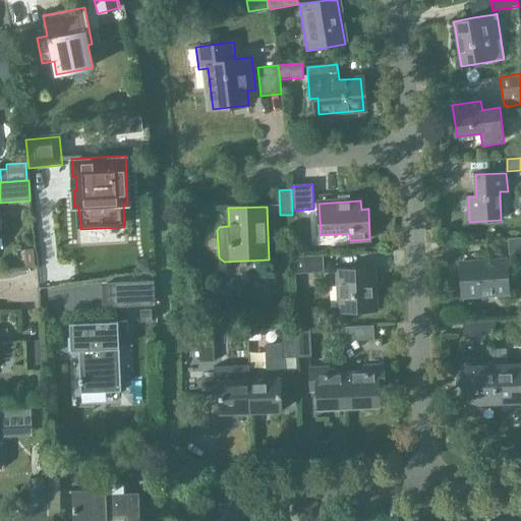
[(520,238),(508,239),(509,253),(520,252),(520,238)]
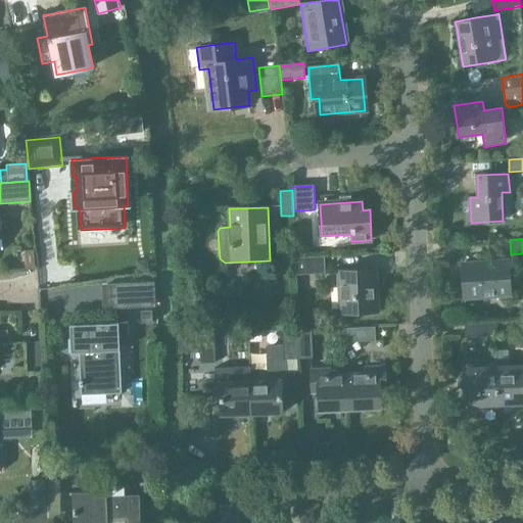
[(26,268),(34,268),(33,251),(25,252),(26,268)]
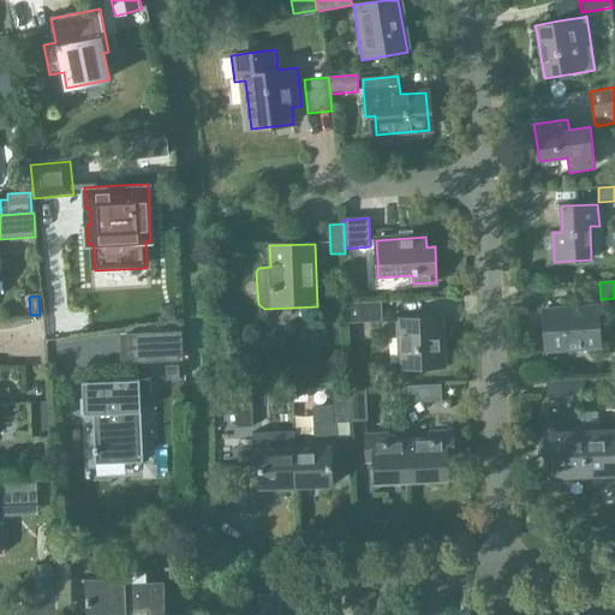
[(347,305),(348,323),(381,322),(381,303),(347,305)]
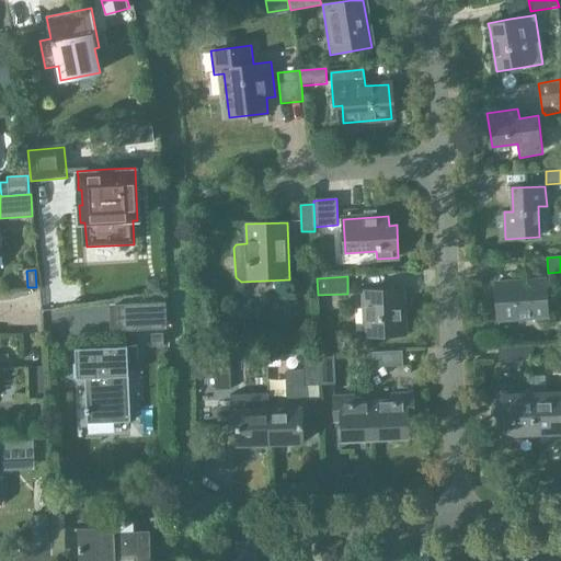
[(550,317),(547,279),(495,284),(499,320),(550,317)]
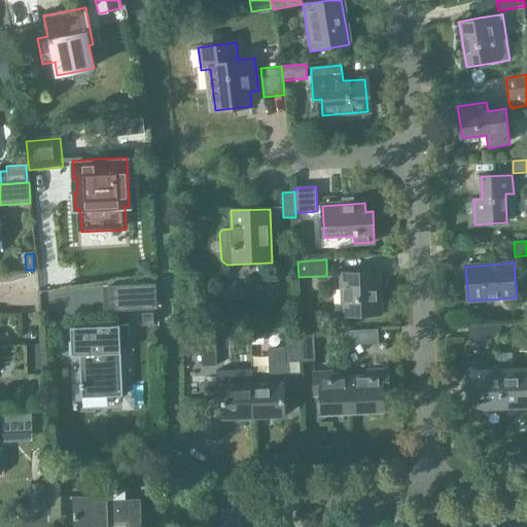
[(340,275),(341,315),(382,314),(380,273),(340,275)]
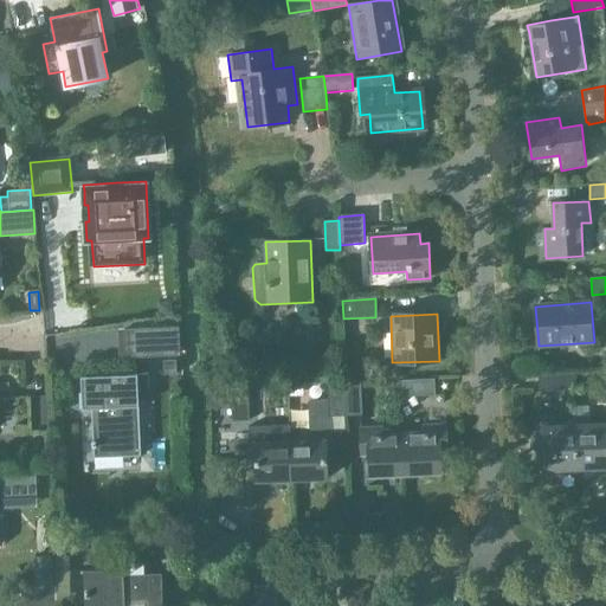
[(176,328),(148,329),(149,358),(178,356),(176,328)]
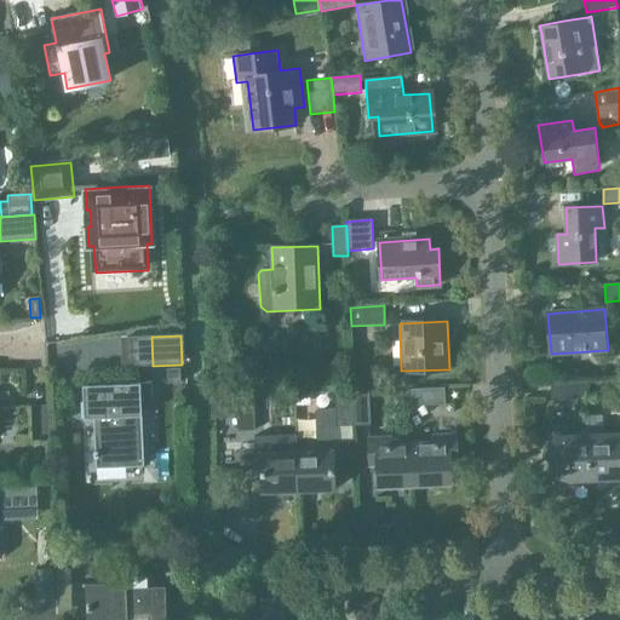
[(586,399),(586,382),(551,383),(552,400),(586,399)]
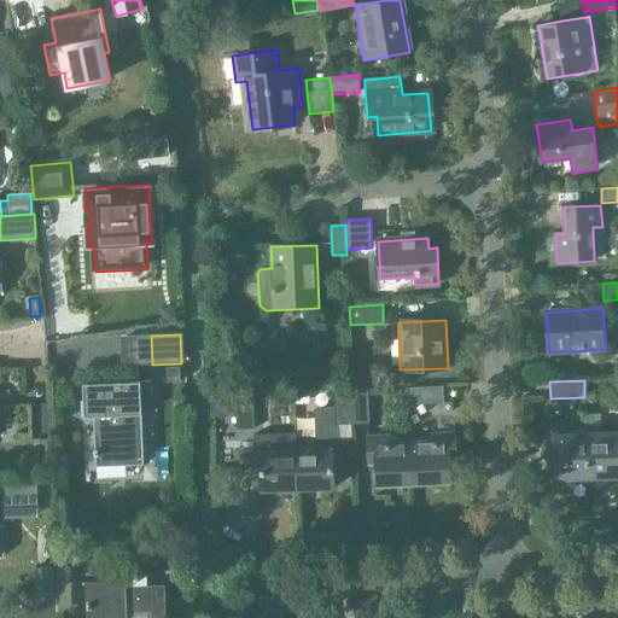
[(85,417),(94,417),(95,450),(94,450),(94,456),(97,456),(97,467),(144,465),(140,398),(152,398),(151,383),(140,383),(83,385),(85,417)]
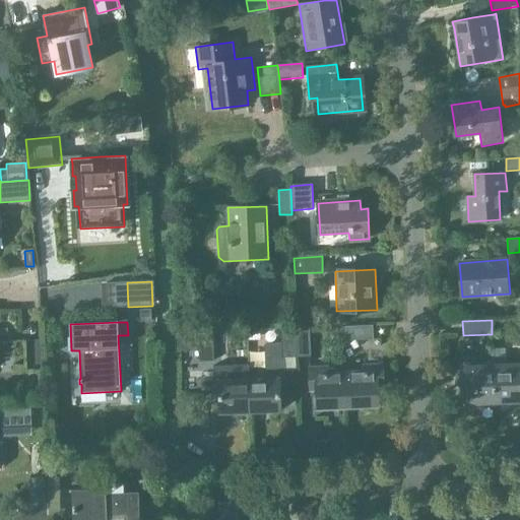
[(344,327),(344,340),(374,339),(373,325),(344,327)]
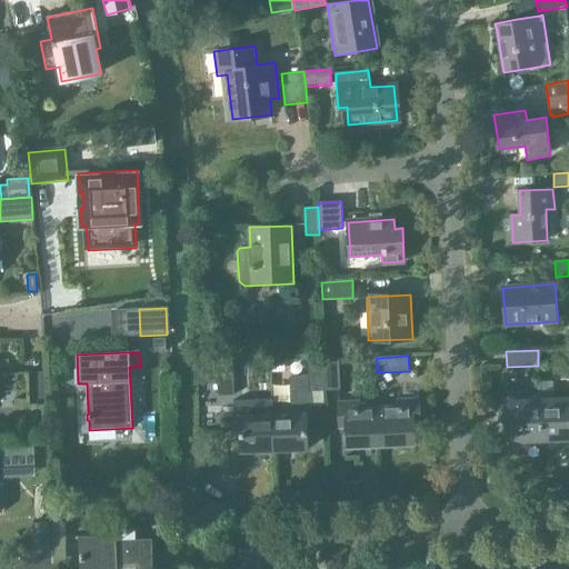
[(308,360),(309,375),(309,391),(312,391),(326,391),(325,359),(308,360)]
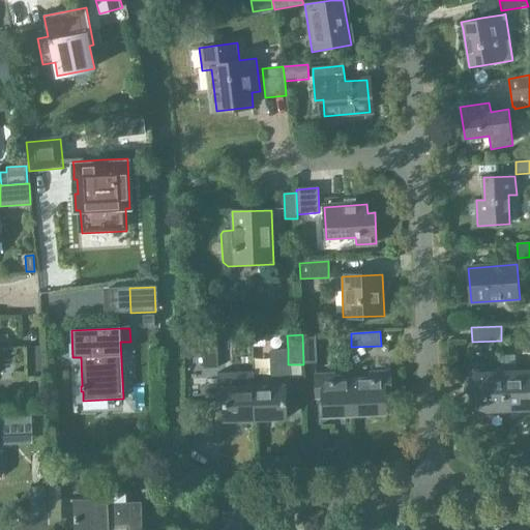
[(316,334),(302,334),(303,364),(317,363),(316,334)]
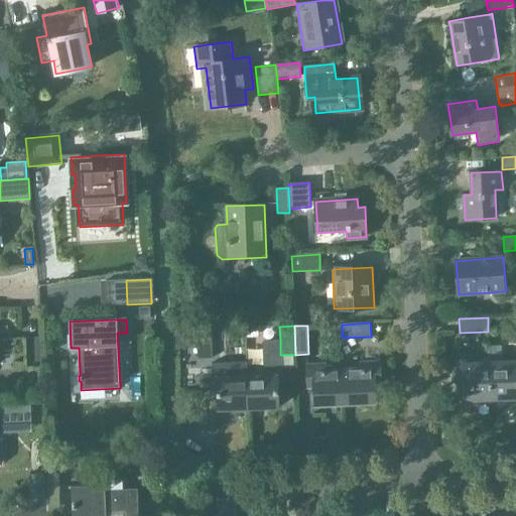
[(197,328),(197,333),(199,359),(212,358),(211,327),(197,328)]
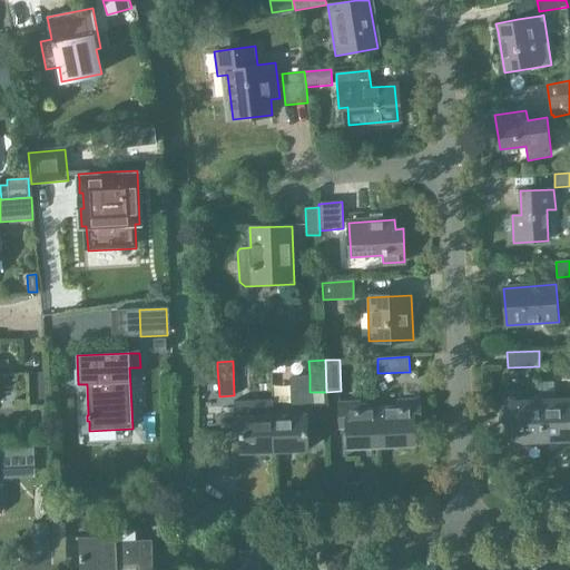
[(29,373),(30,405),(46,404),(45,372),(29,373)]
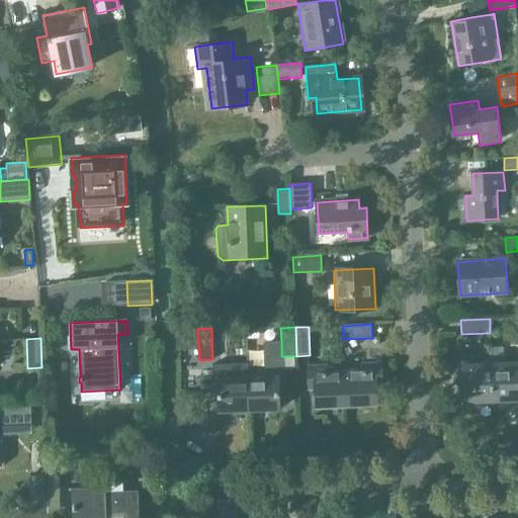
[(256,377),(248,377),(250,410),(280,409),(279,381),(284,381),(284,369),(284,356),(281,356),(281,341),(263,342),(264,369),(257,369),(256,377)]
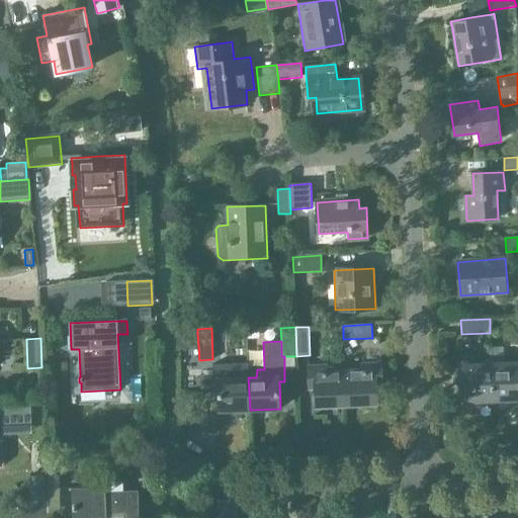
[(491,356),(491,365),(492,400),(517,398),(517,363),(505,364),(505,356),(491,356)]
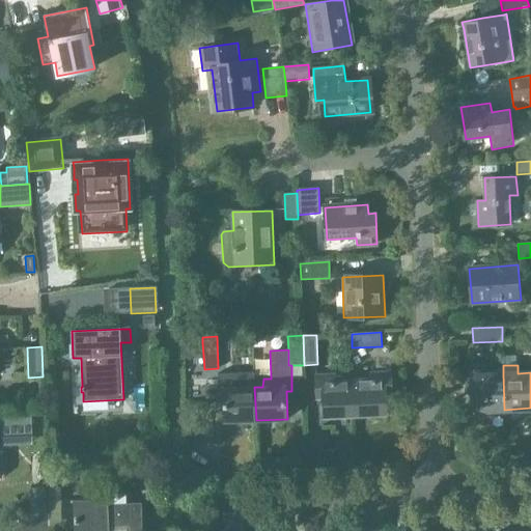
[(504,410),(503,374),(485,375),(484,368),(467,369),(464,374),(465,393),(473,392),(473,411),(504,410)]
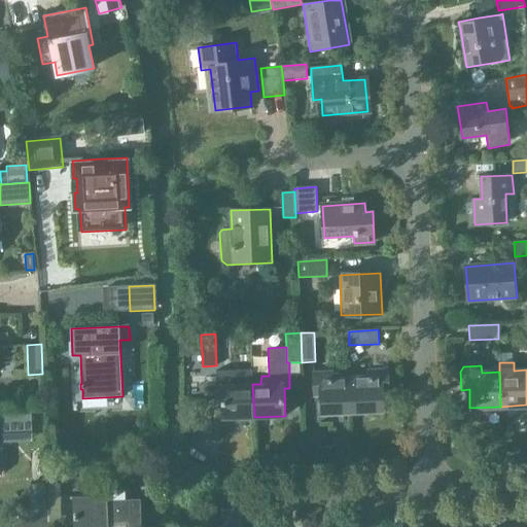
[(353,376),(351,376),(353,413),(384,412),(383,393),(389,393),(388,373),(388,367),(369,369),(369,375),(353,376)]
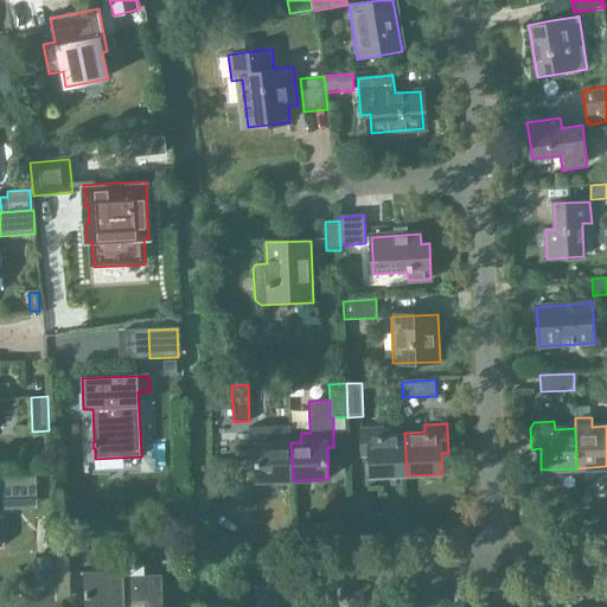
[(407,475),(404,433),(384,434),(384,427),(362,428),(363,457),(370,457),(371,478),(407,475)]
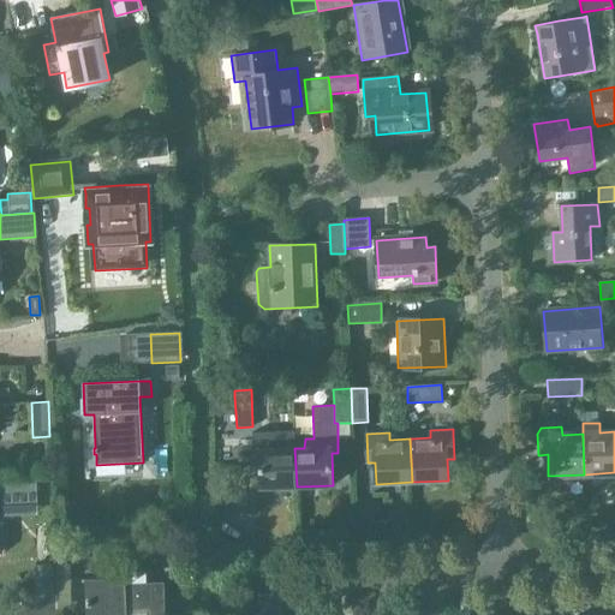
[(297,487),(294,448),(282,449),(282,434),(252,435),(254,458),(260,458),(261,488),(297,487)]
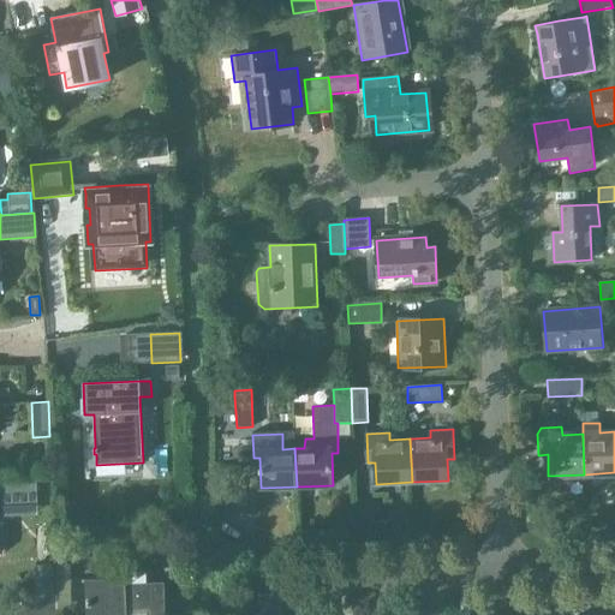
[(70,565),(55,565),(55,575),(71,575),(70,565)]
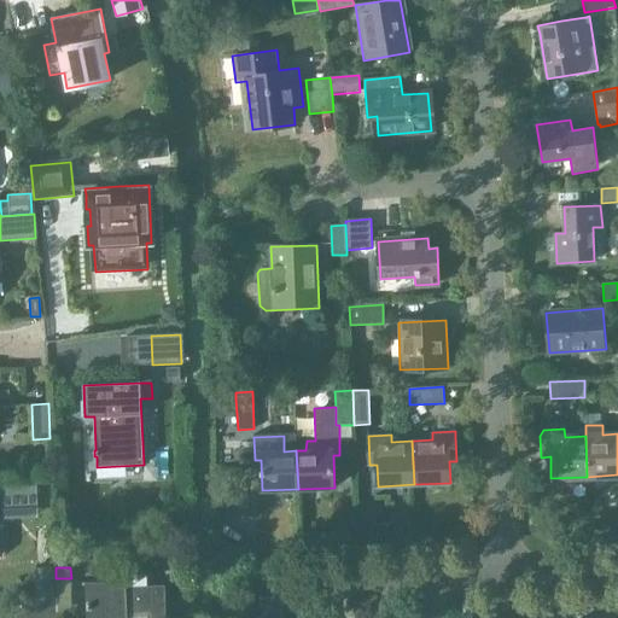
[(127,587),(126,581),(86,583),(87,617),(165,617),(165,586),(127,587)]
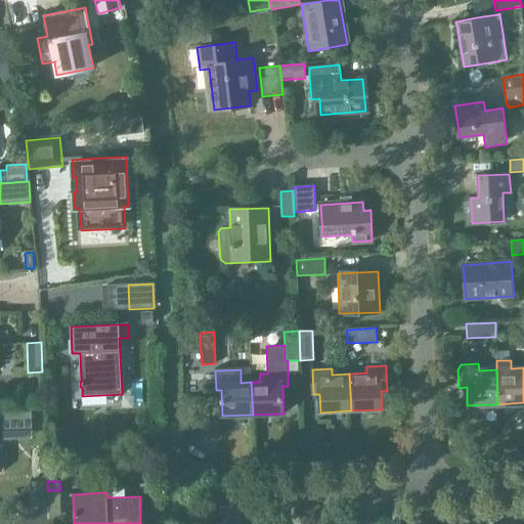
[(24,521),(24,523),(48,523),(48,507),(31,508),(22,508),(23,520),(24,521)]
